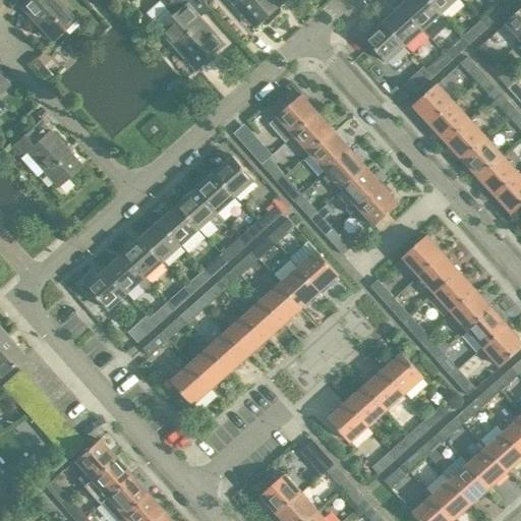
[(51,41),(74,19),(56,0),(26,0),(19,6),(51,41)]
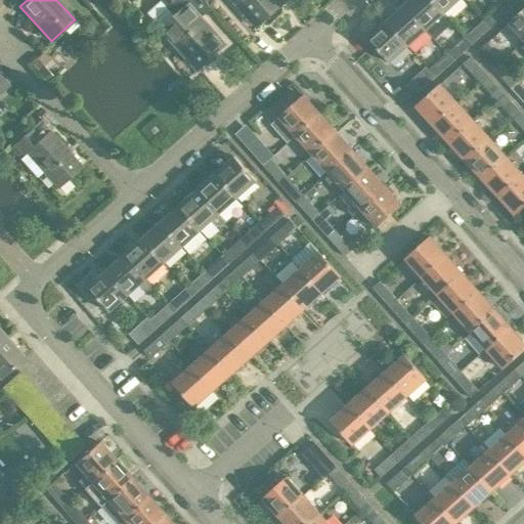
[(147,13),(163,30),(198,70),(225,46),(201,19),(212,9),(203,0),(162,0),(147,13)]
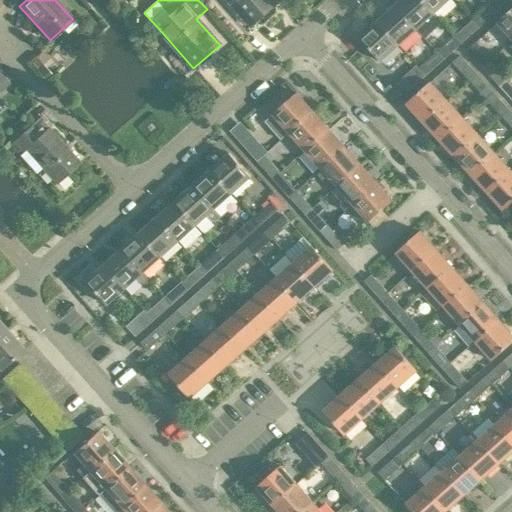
[(227,0),(252,27),(279,3),(276,0),(227,0)]
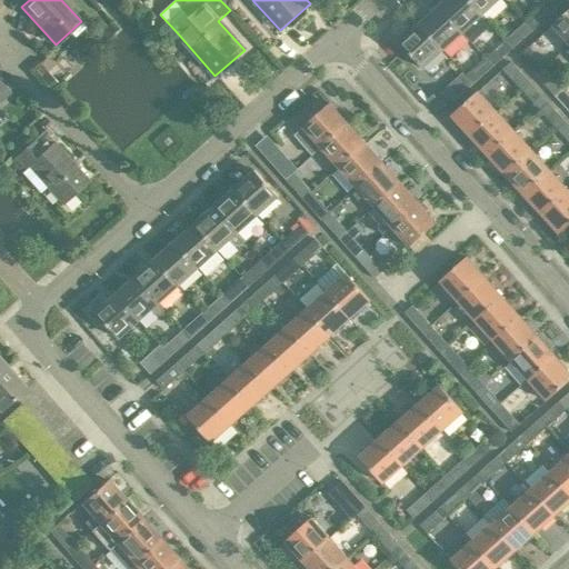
[(445,0),(439,6),(463,33),(482,16),(468,0),(445,0)]
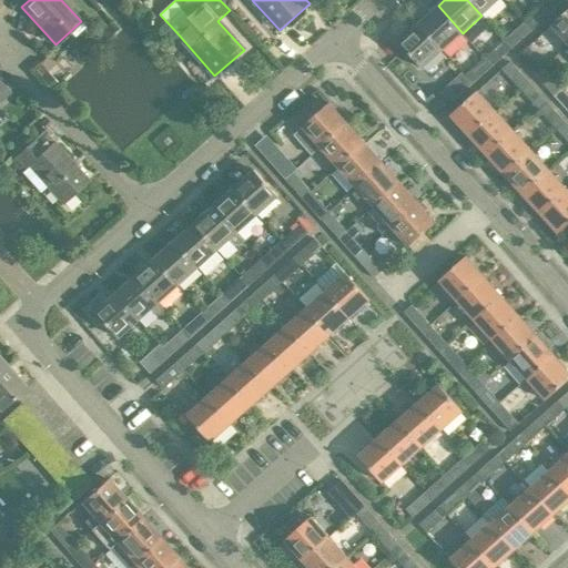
[(467,0),(482,16),(498,0),(467,0)]
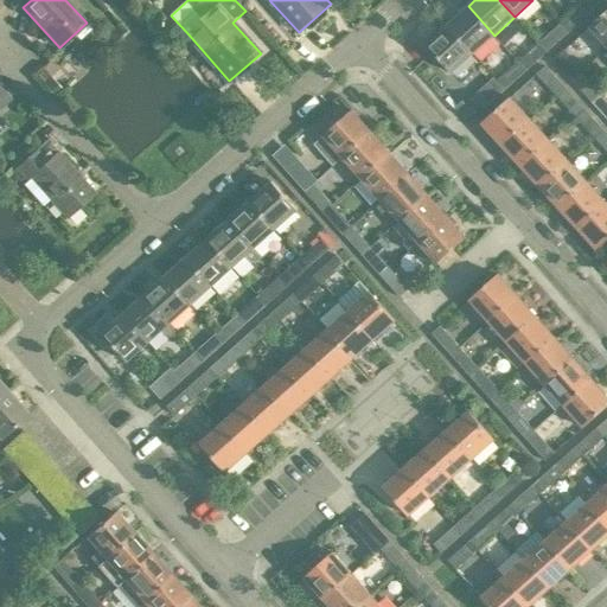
[(579,0),(579,1),(581,5),(589,14),(605,0),(579,0)]
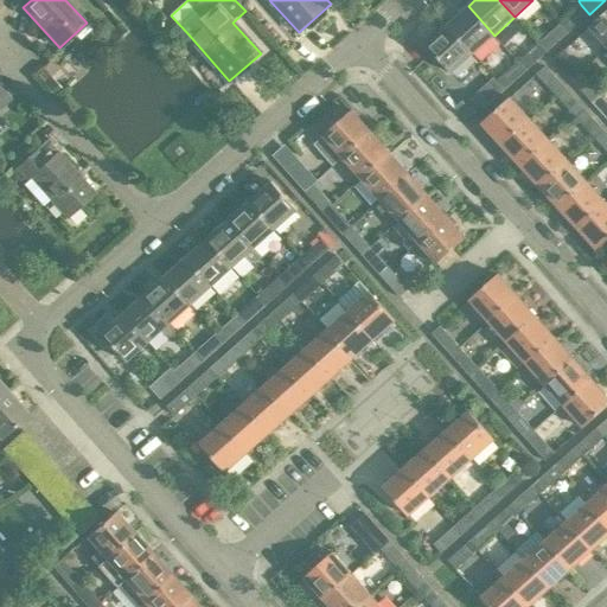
[(580,6),(560,24),(567,32),(568,33),(589,14),(581,5),(580,6)]
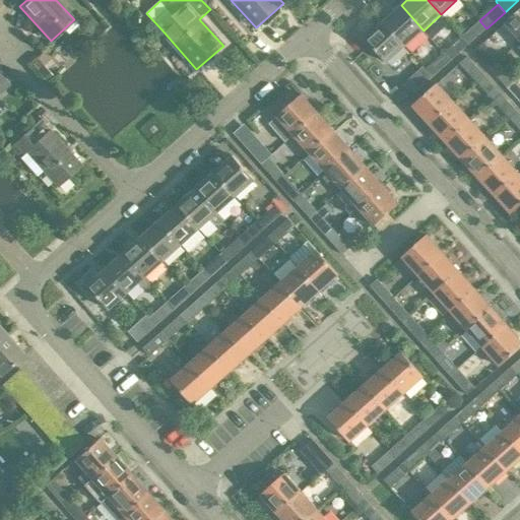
[(383,21),(405,47),(424,30),(401,5),(383,21)]
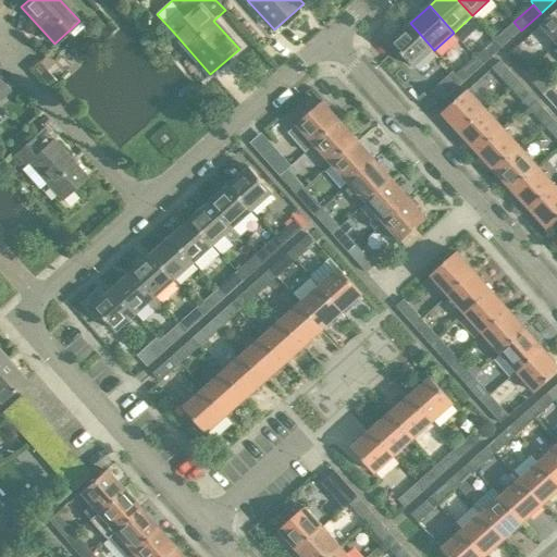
[(556,9),(541,24),(556,42),(556,9)]
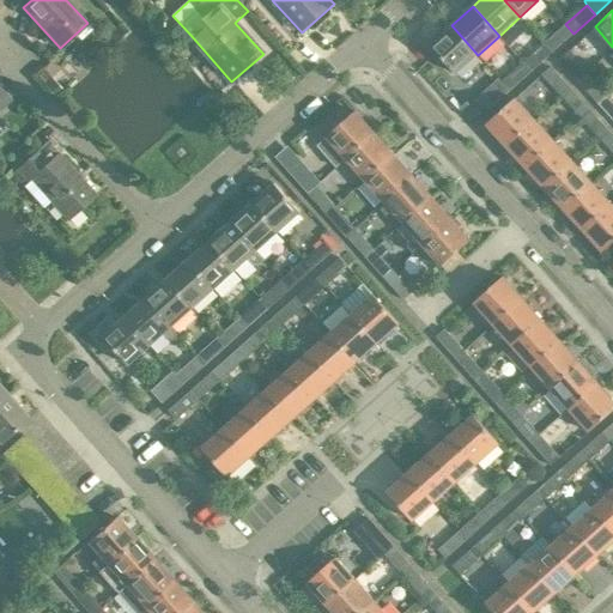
[(565,24),(544,44),(552,54),(574,34),(572,32),(565,24)]
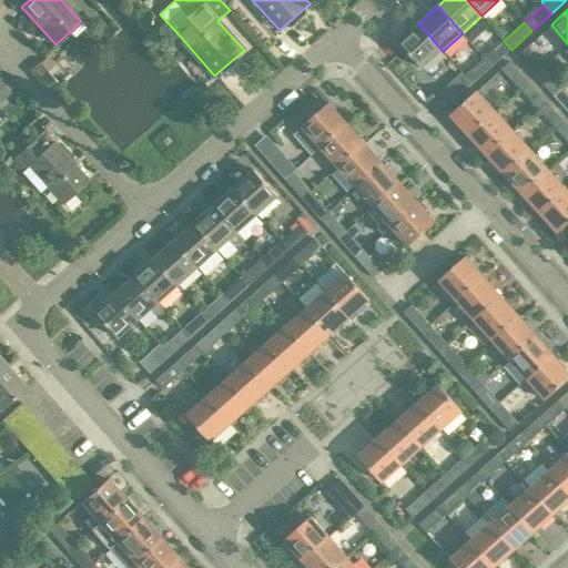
[(423,70),(443,51),(418,23),(398,42),(423,70)]
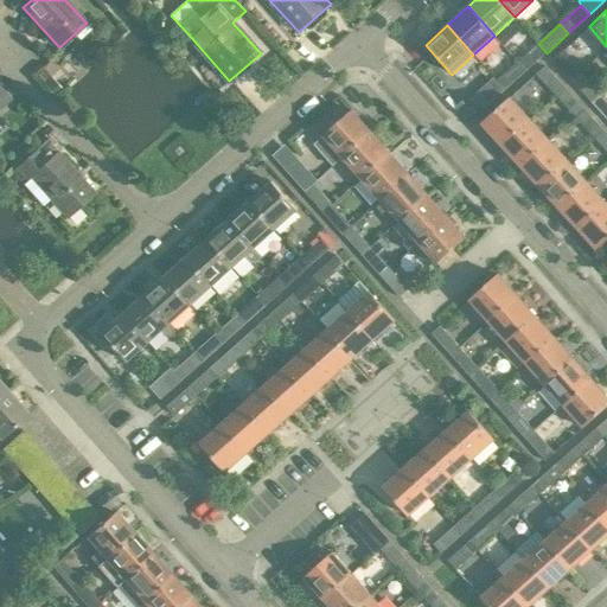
[(538,44),(518,62),(526,71),(537,61),(547,53),(538,44)]
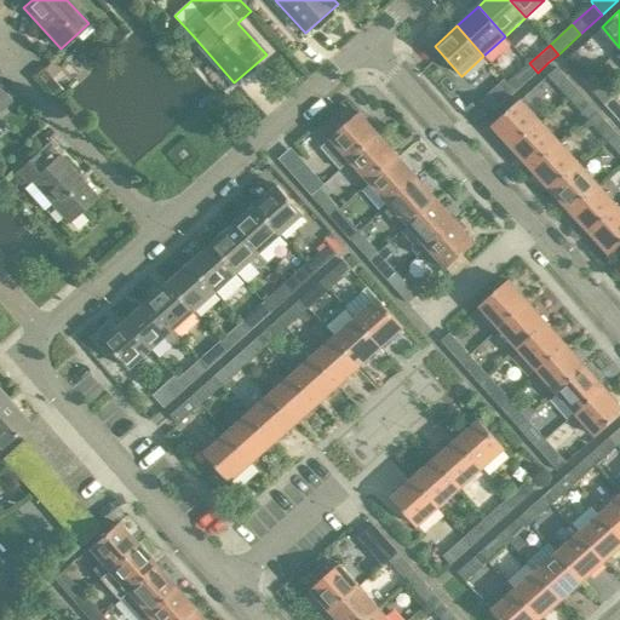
[(564,62),(584,82),(593,74),(574,53),(564,62)]
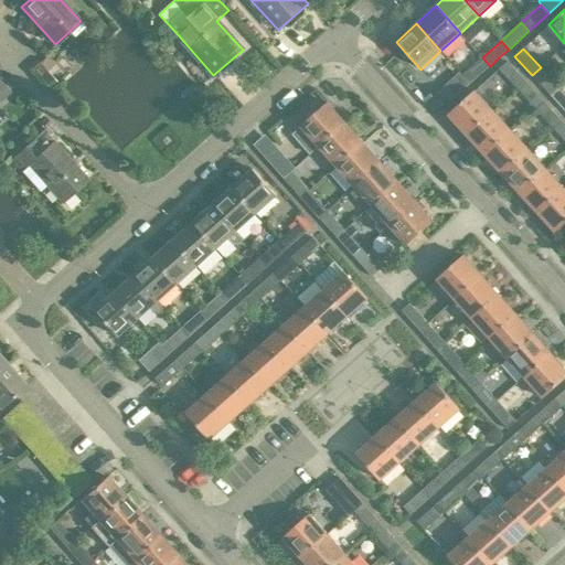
[(464,75),(462,75),(470,84),(490,66),(482,57),(464,75)]
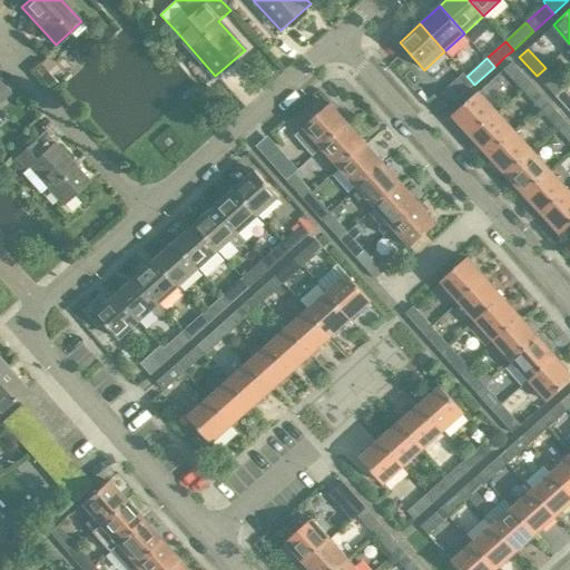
[(512,62),(503,70),(521,89),(530,81),(512,62)]
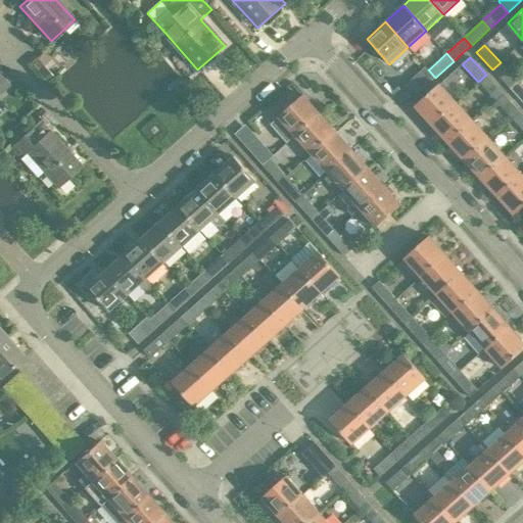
[(492,69),(509,87),(517,80),(501,62),(492,69)]
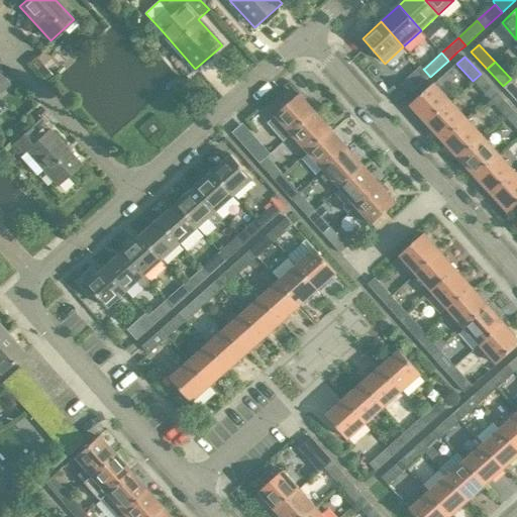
[(420,66),(402,83),(412,94),(430,77),(423,69),(424,69),(421,66),(420,66)]
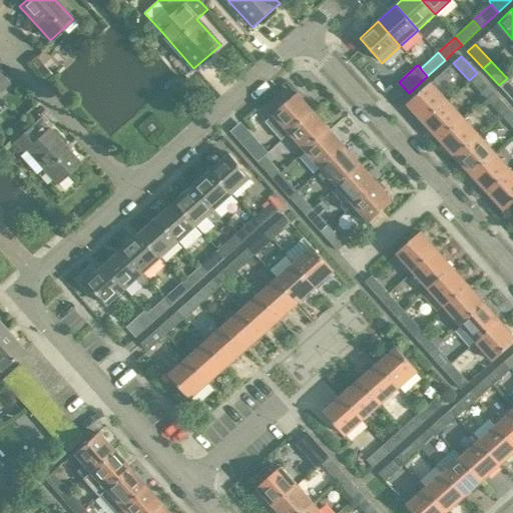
[(477,73),(469,80),(485,98),(493,90),(477,73)]
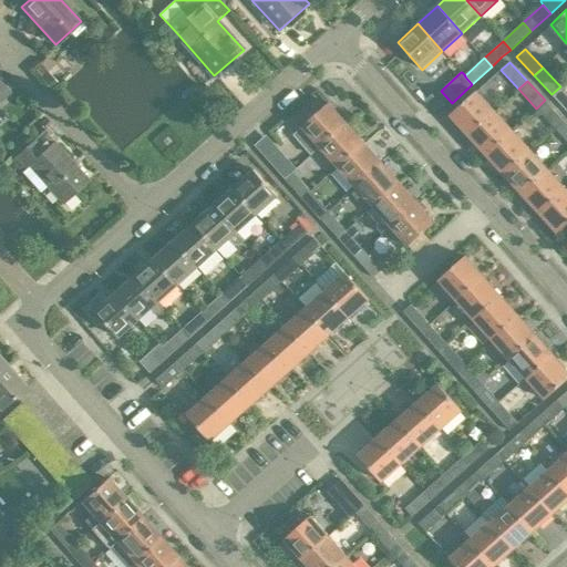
[(552,94),(566,111),(566,94),(560,86),(552,94)]
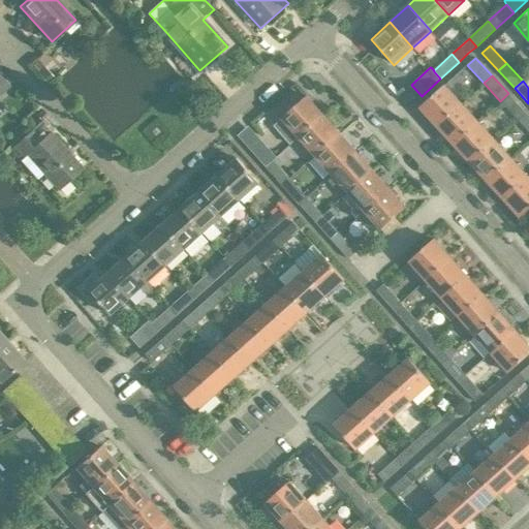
[(419,109),(436,126),(461,103),(444,85),(419,109)]
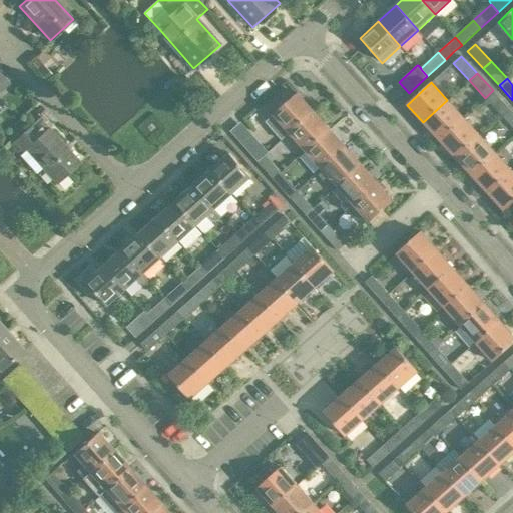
[(493,90),(485,98),(501,115),(508,108),(493,90)]
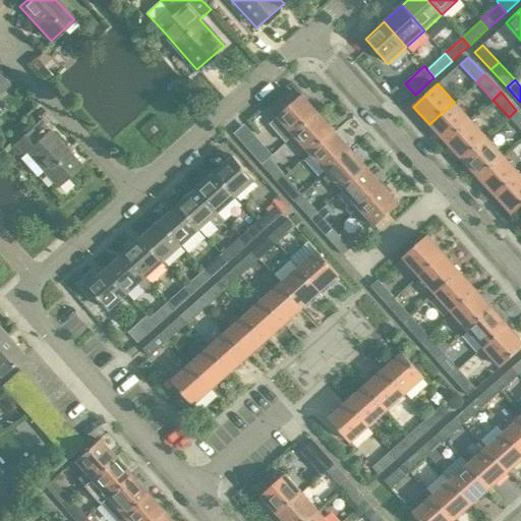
[(286,142),(293,135),(319,113),(302,95),(270,124),(286,142)]
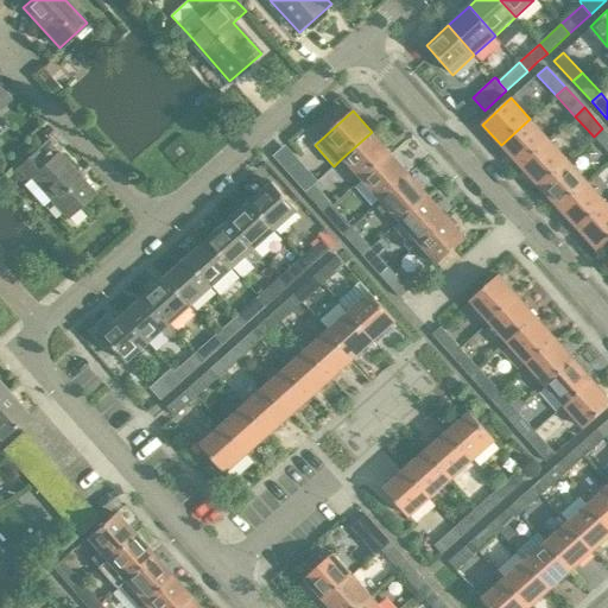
[(530,119),(501,145),(520,166),(549,139),(530,119)]
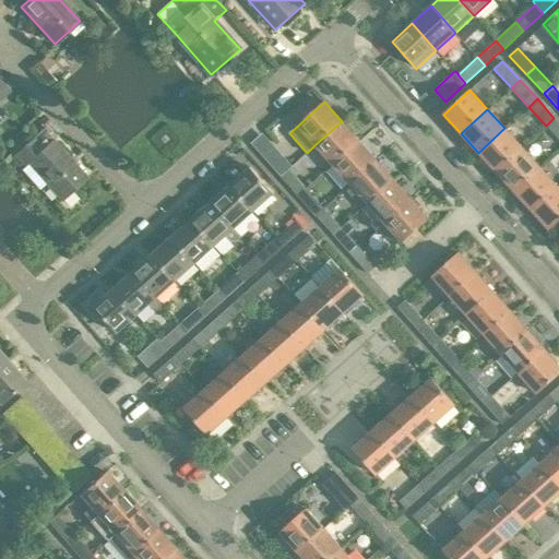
[(558,122),(554,118),(546,126),(558,140),(558,122)]
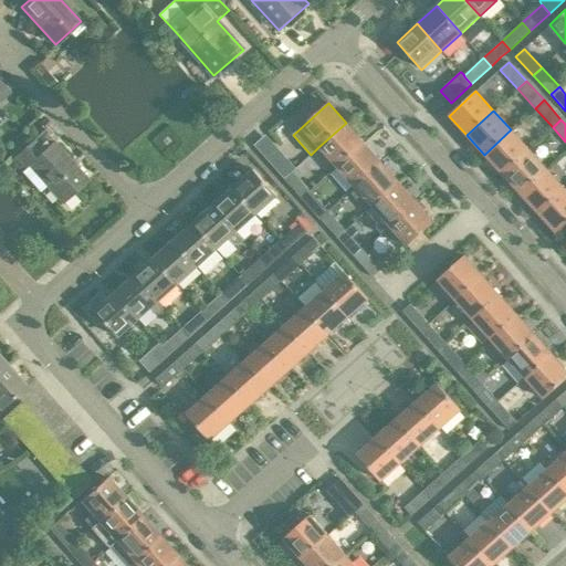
[(346,123),(318,147),(336,166),(363,143),(346,123)]
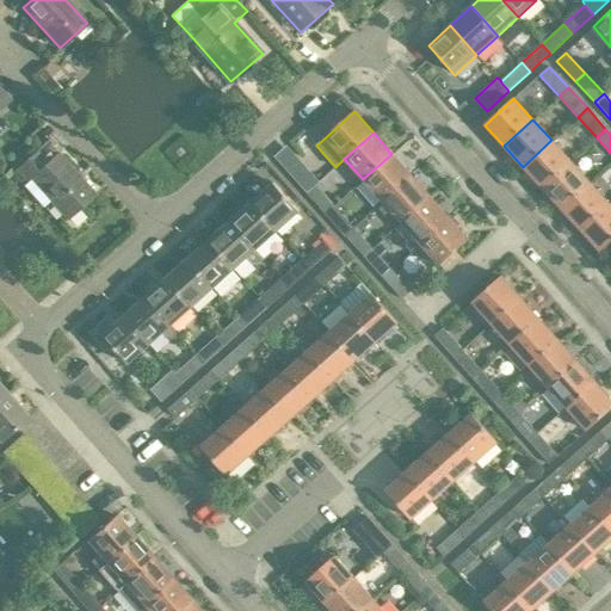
[(551,140),(523,167),(541,187),(571,161),(551,140)]
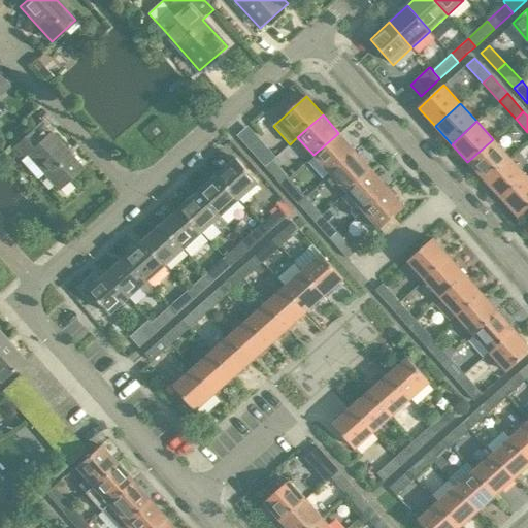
[(32,129),(9,149),(19,160),(37,179),(43,174),(57,189),(80,167),(50,132),(41,139),(32,129)]
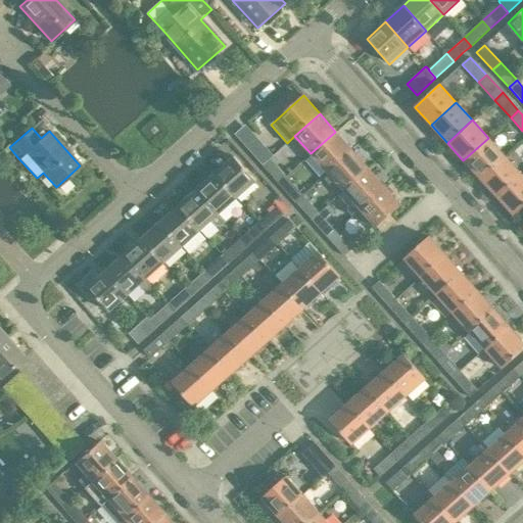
[(335,132),(311,153),(327,172),(351,150),(335,132)]
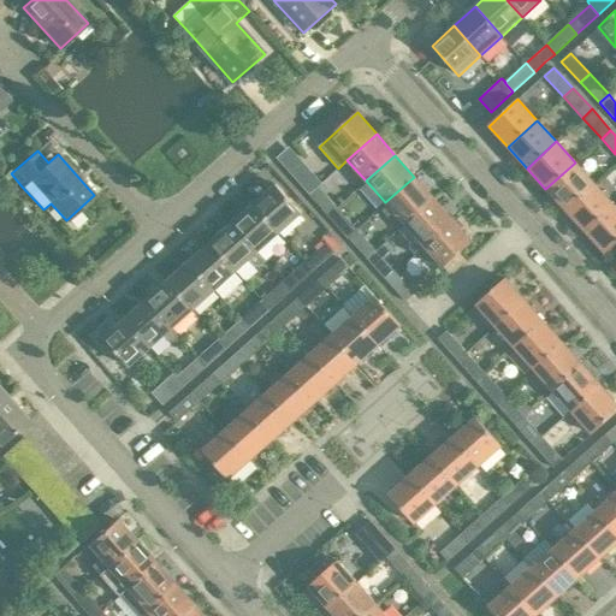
[(303,160),(289,172),(308,194),(309,194),(323,182),(303,160)]
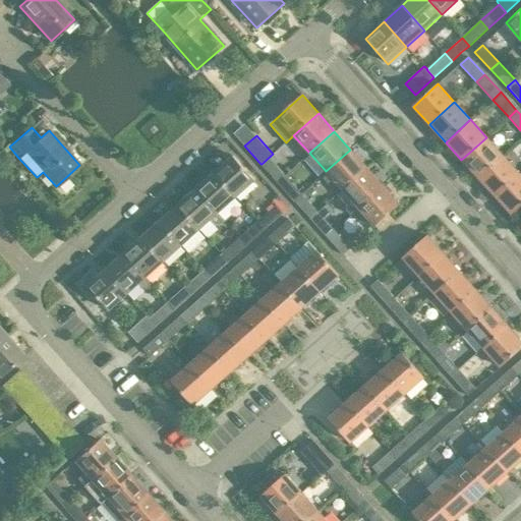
[(486,137),(461,160),(477,177),(502,155),(486,137)]
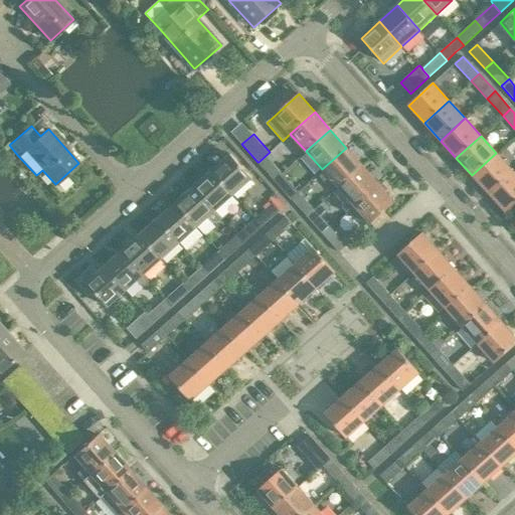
[(346,148),(322,169),(337,187),(362,165),(346,148)]
